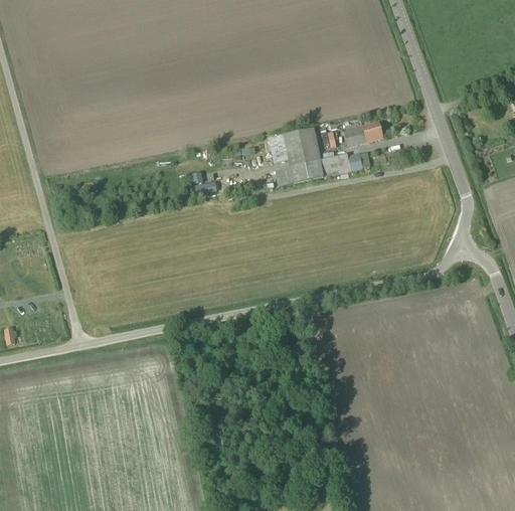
[(382,136),(378,121),(363,125),(343,130),(348,147),(367,141),(382,136)]
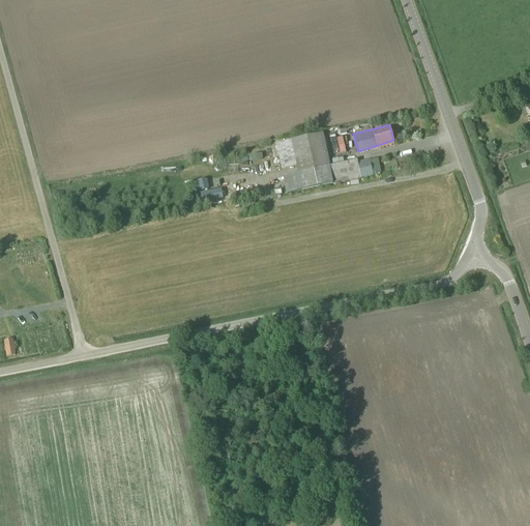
[(330,163),(323,130),(275,141),(282,167),(296,164),(298,170),(283,173),(286,192),(361,175),(381,171),(377,156),(370,157),(370,156),(357,158),(357,157),(330,163)]
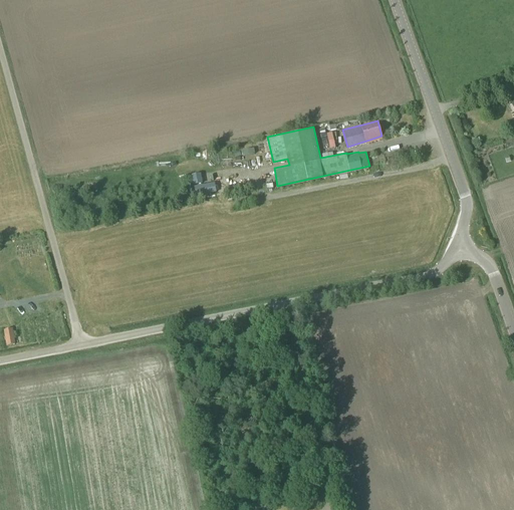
[(333,147),(339,146),(336,130),(330,131),(333,147)]
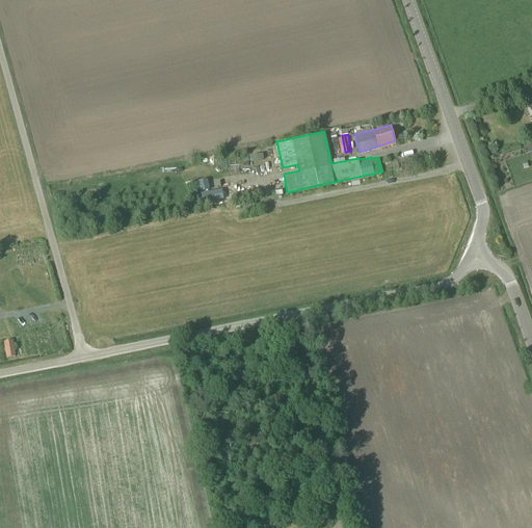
[(280,172),(270,173),(271,181),(281,180),(280,172)]
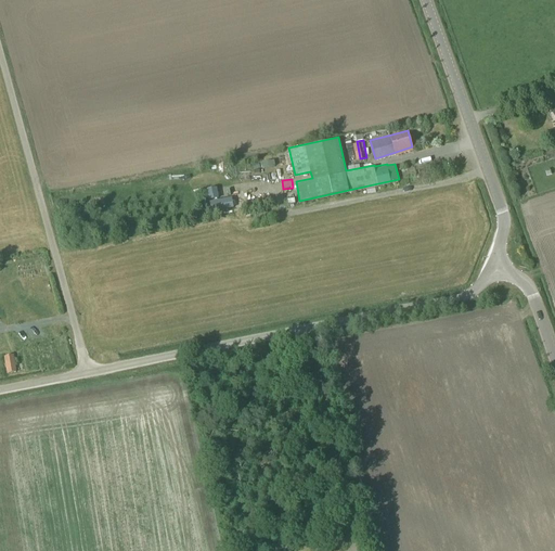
[(218,195),(216,186),(206,187),(208,197),(218,195)]
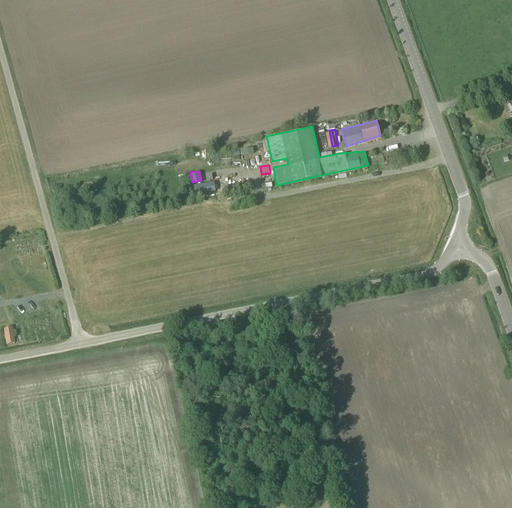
[(317,181),(319,189),(346,183),(344,175),(317,181)]
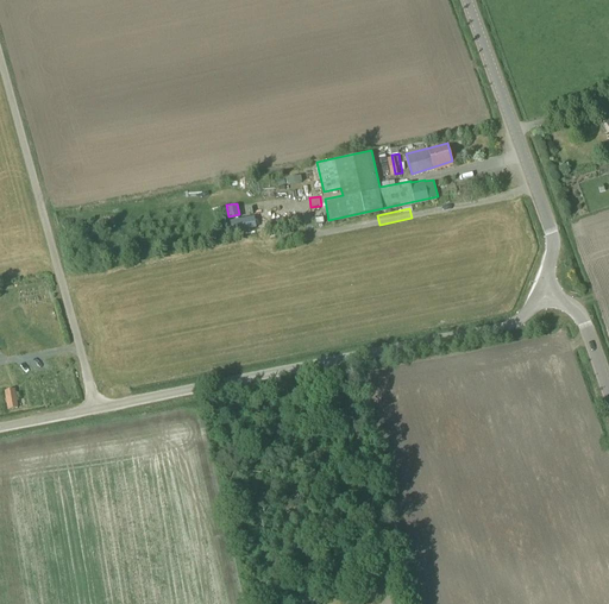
[(307,230),(275,236),(277,244),(308,238),(307,230)]
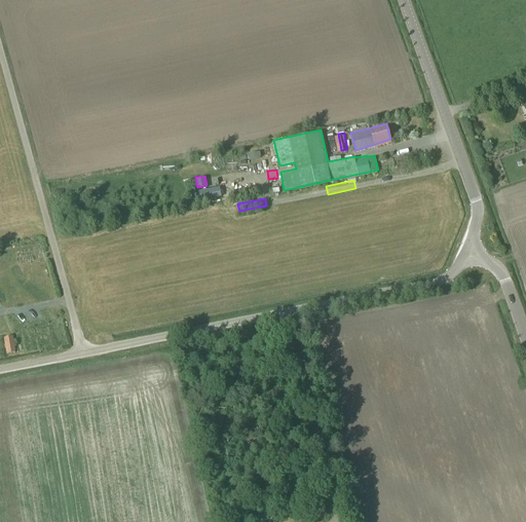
[(7,351),(16,349),(13,333),(4,335),(7,351)]
